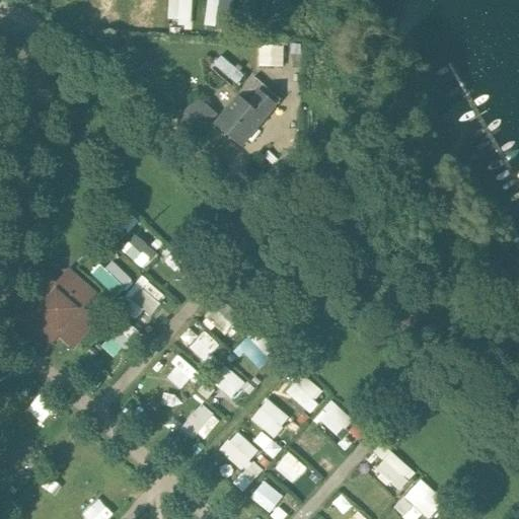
[(88,0),(84,17),(119,28),(123,13),(110,10),(113,0),(88,0)]
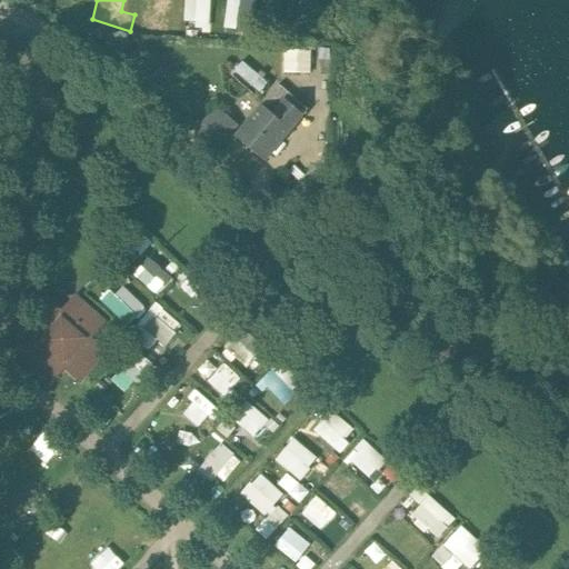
[(209,23),(209,0),(183,0),(183,23),(209,23)]
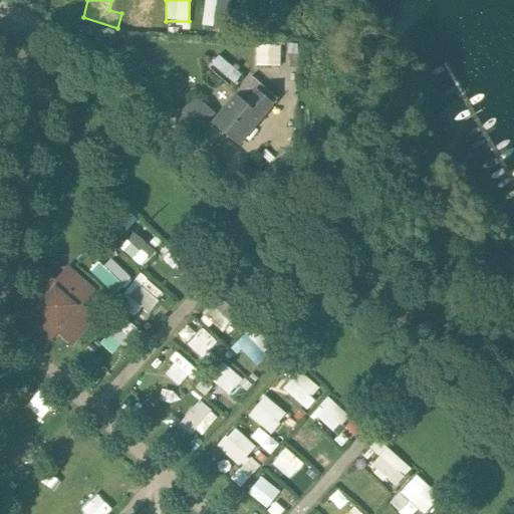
[(213,24),(214,0),(204,0),(202,23),(213,24)]
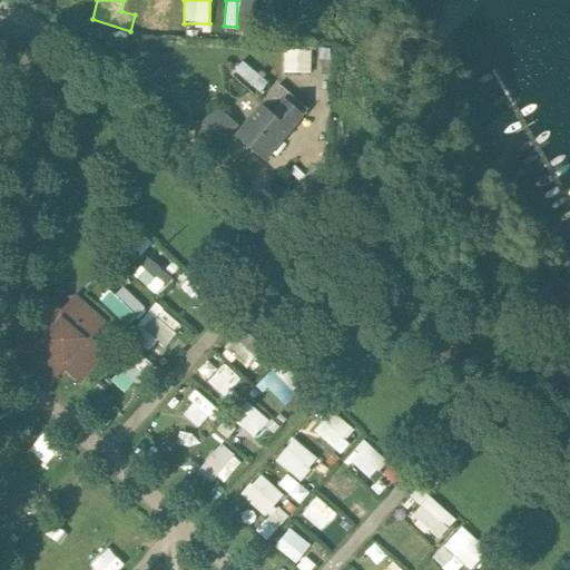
[(284,71),(311,71),(311,45),(284,45),(284,71)]
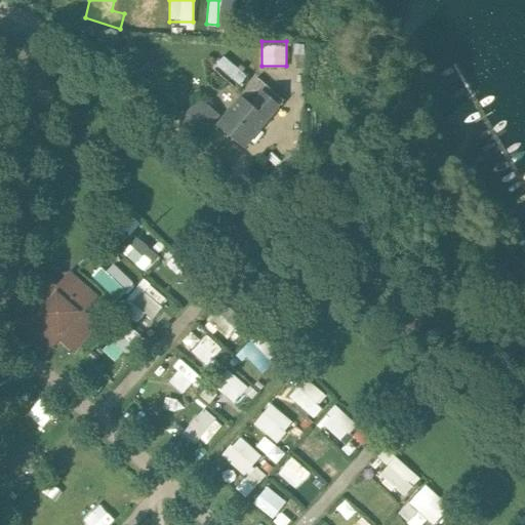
[(216,64),(229,75),(236,67),(224,55),(216,64)]
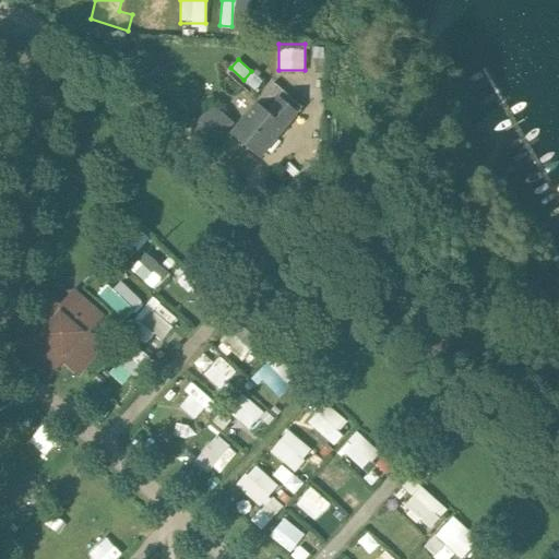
[(277,82),(259,103),(269,110),(286,91),(277,82)]
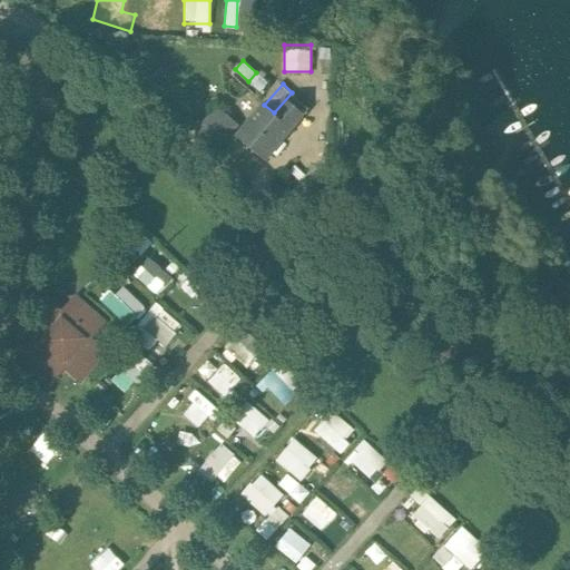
[(274,112),(264,105),(238,135),(267,160),(312,109),(292,92),(274,112)]
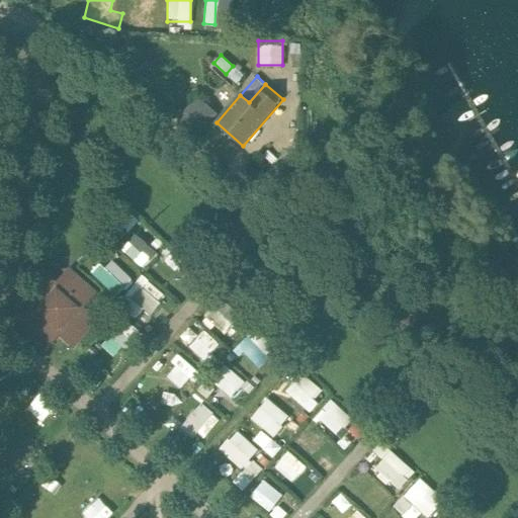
[(196,99),(180,118),(200,136),(217,116),(196,99)]
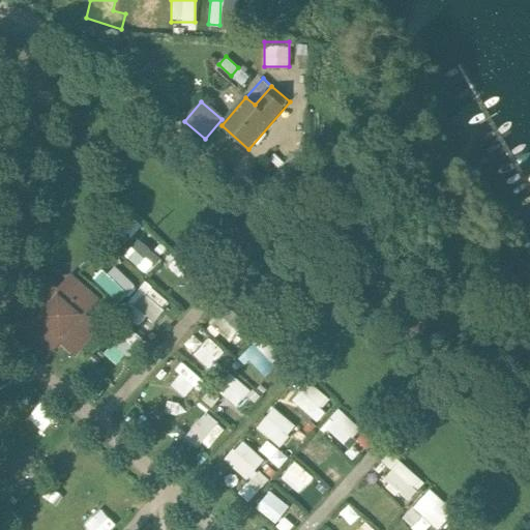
[(123,254),(146,273),(160,257),(138,237),(123,254)]
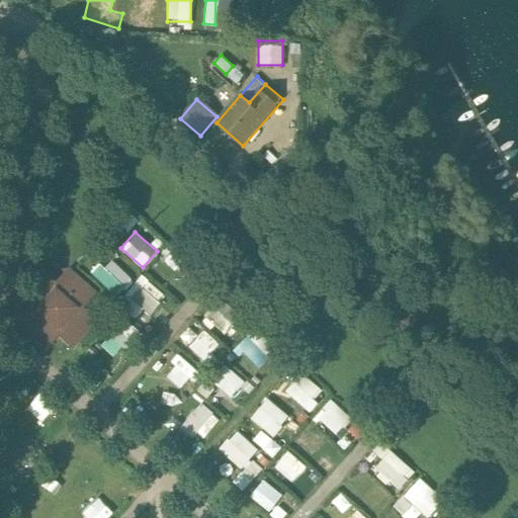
[(161,261),(181,280),(189,272),(169,253),(161,261)]
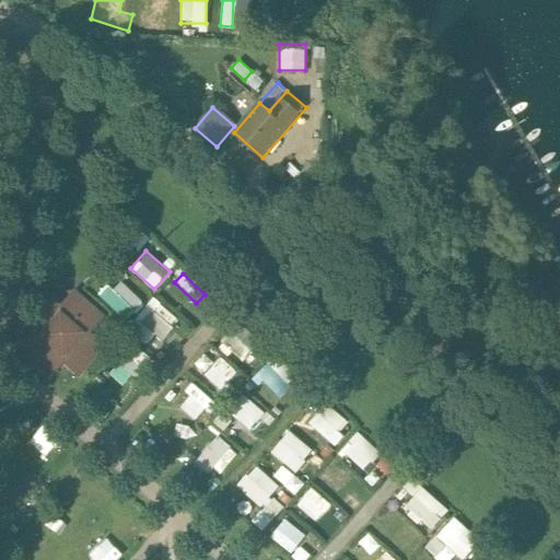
[(119,278),(103,294),(126,319),(143,303),(119,278)]
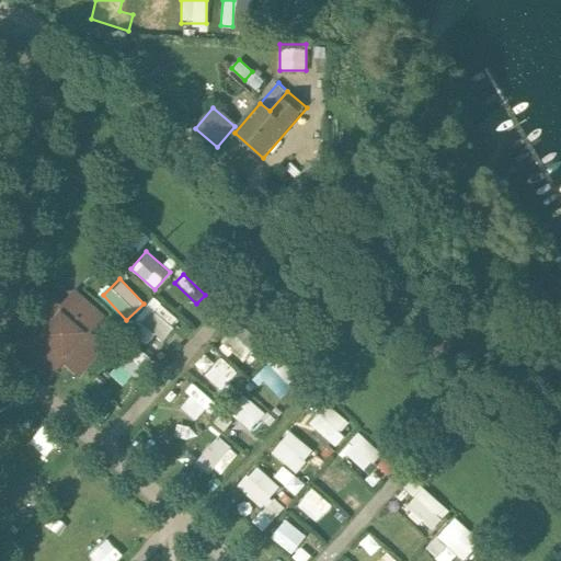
[(159,341),(179,322),(155,297),(135,317),(159,341)]
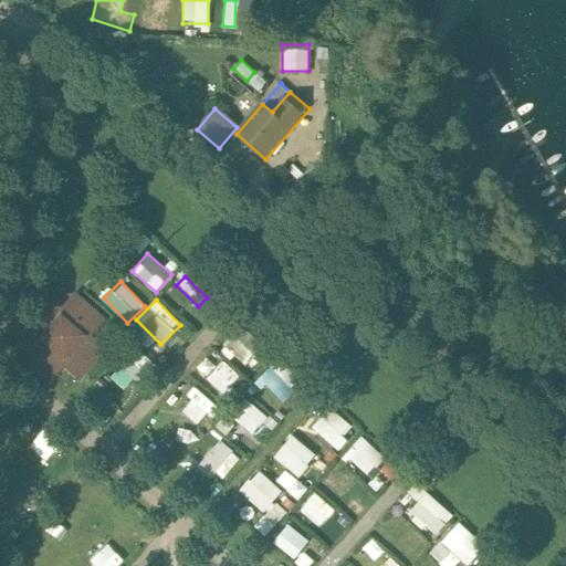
[(74,302),(61,316),(46,303),(25,326),(40,339),(27,355),(50,375),(63,360),(79,374),(98,350),(84,337),(97,322),(74,302)]
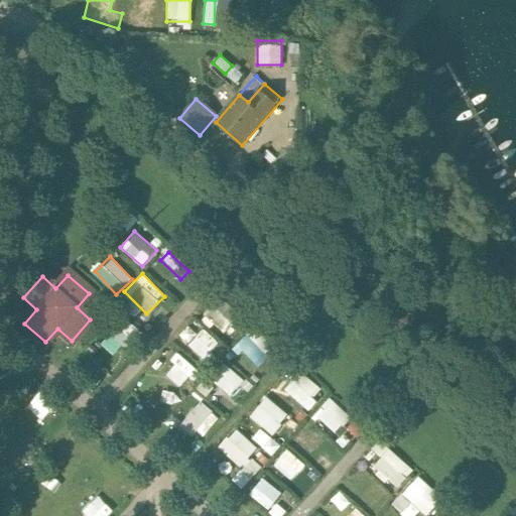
[(220,296),(203,312),(221,332),(238,315),(220,296)]
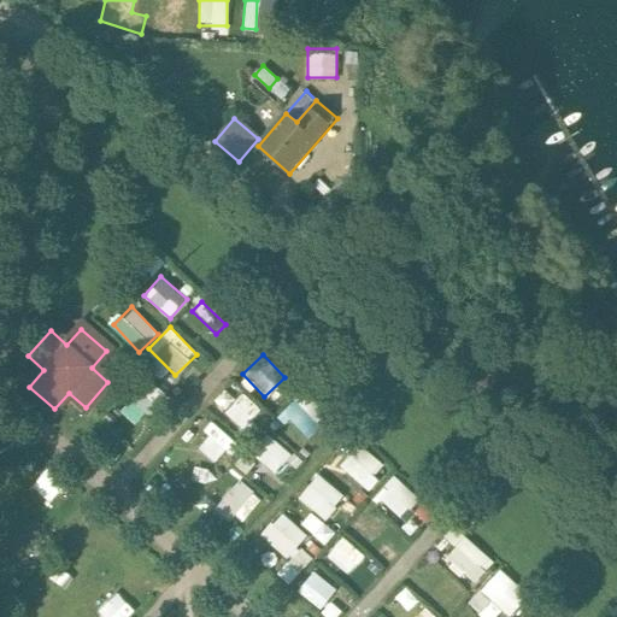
[(153,418),(170,399),(147,378),(130,398),(153,418)]
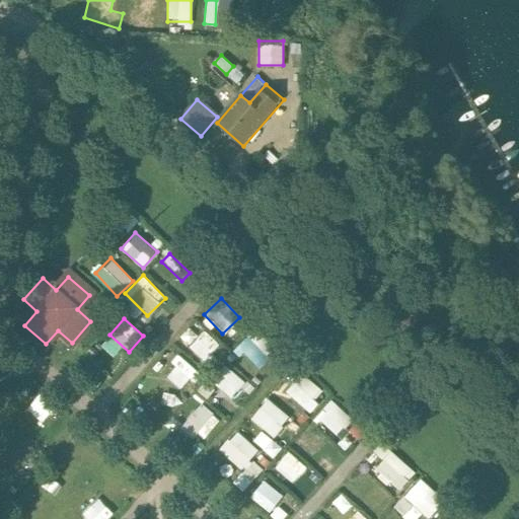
[(203,329),(188,345),(204,361),(219,347),(203,329)]
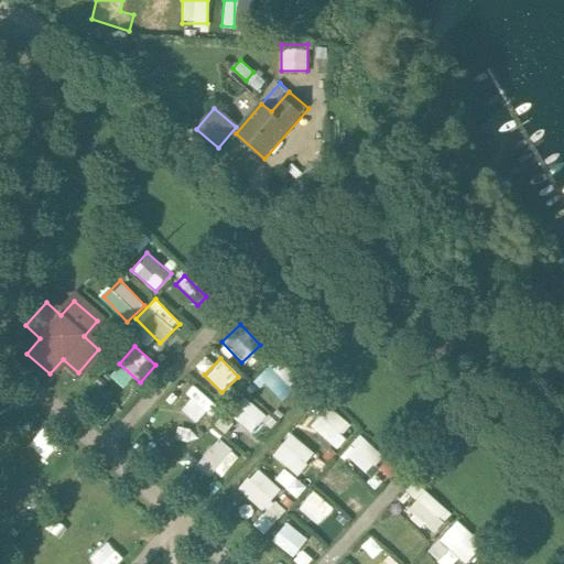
[(257,377),(280,401),(292,388),(269,365),(257,377)]
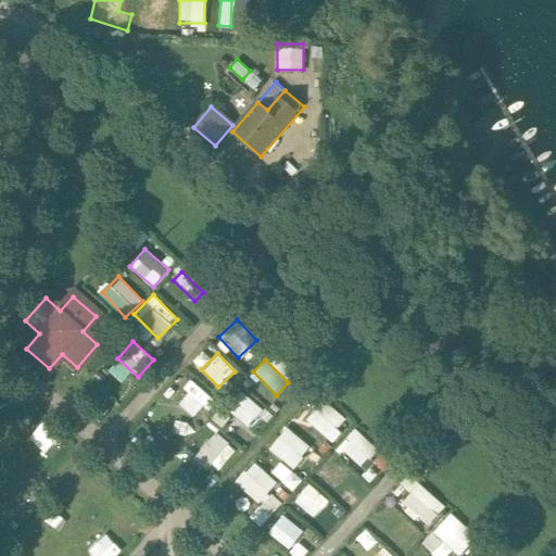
[(199,415),(215,396),(189,374),(180,383),(193,394),(186,404),(199,415)]
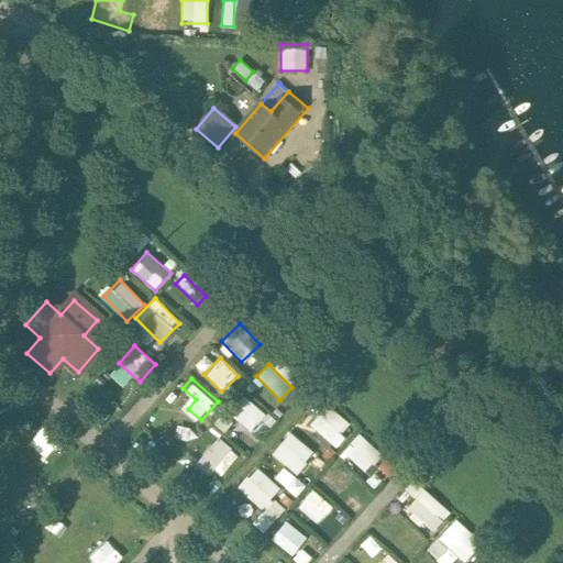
[(230,408),(249,430),(265,417),(245,395),(230,408)]
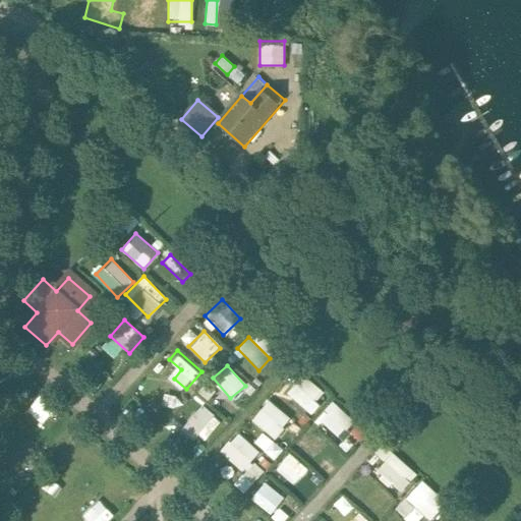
[(304,374),(287,393),(307,411),(325,393),(304,374)]
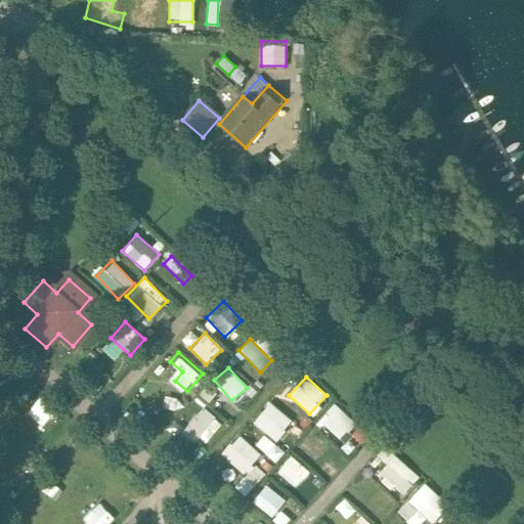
[(164,421),(181,402),(166,387),(147,404),(164,421)]
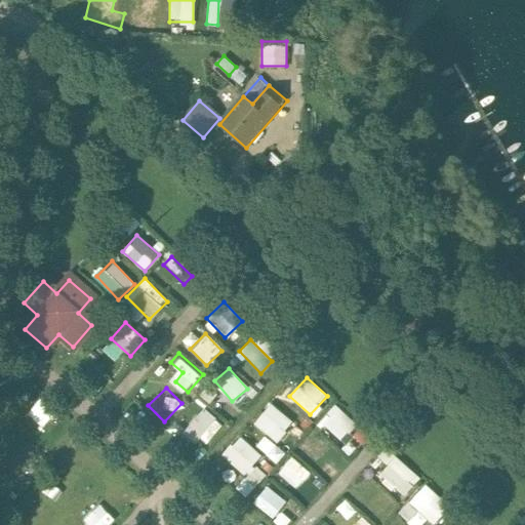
[(28,415),(45,430),(58,412),(41,398),(28,415)]
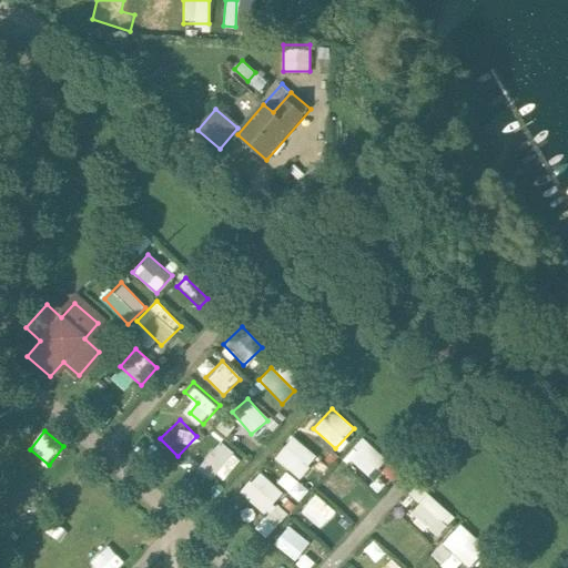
[(293,435),(274,456),(297,477),(316,456),(293,435)]
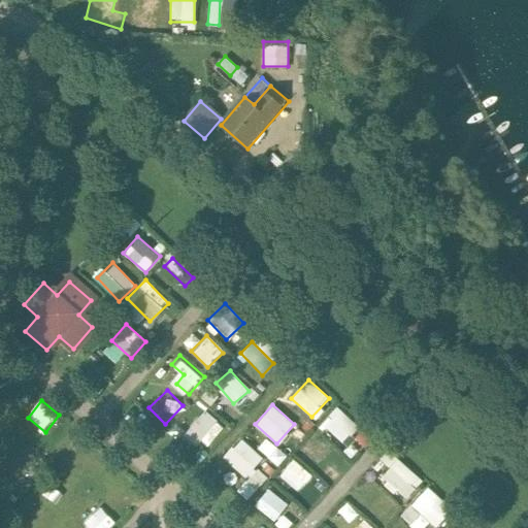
[(323,424),(340,442),(358,426),(339,407),(323,424)]
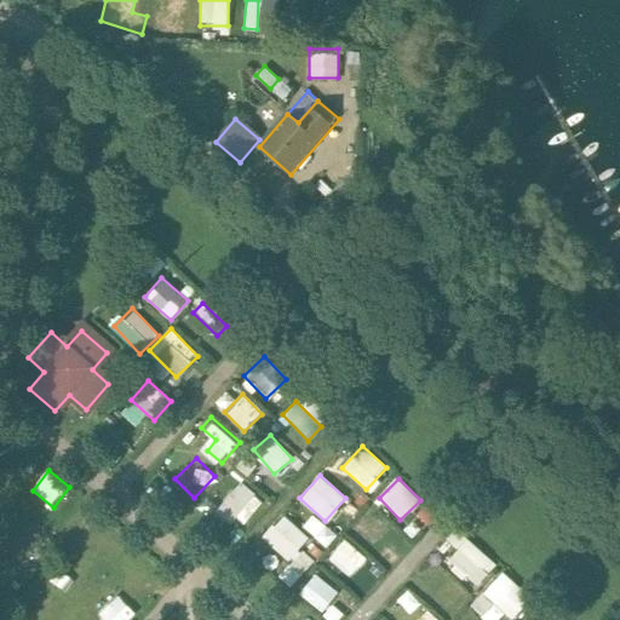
[(242,481),(217,504),(237,526),(262,503),(242,481)]
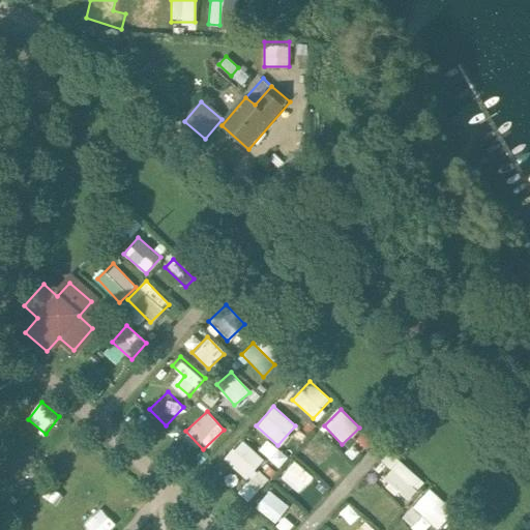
[(256,469),(264,458),(239,439),(224,461),(247,479),(238,492),(249,500),(266,477),(256,469)]
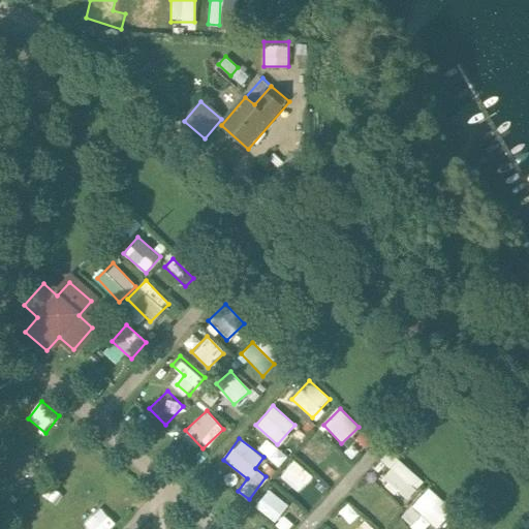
[(268,439),(258,447),(276,466),(285,458),(268,439)]
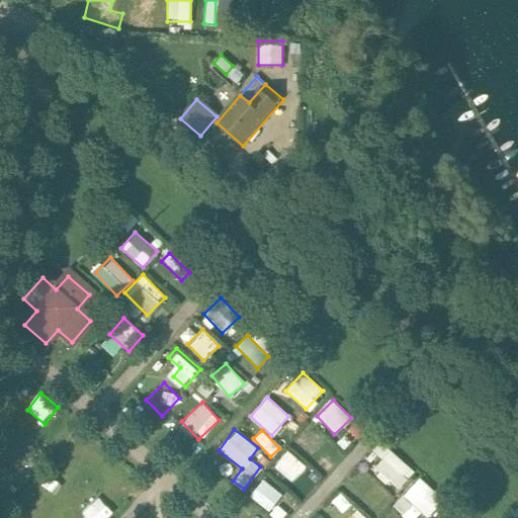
[(272,469),(287,482),(303,462),(287,449),(272,469)]
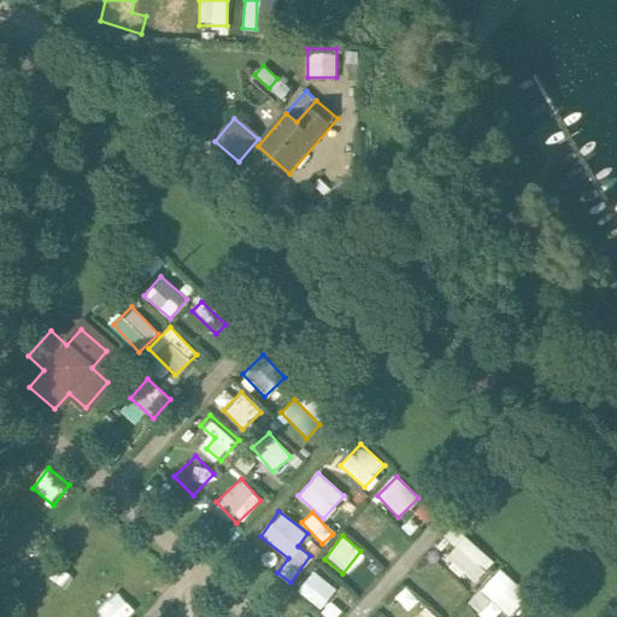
[(501,568),(466,601),(481,616),(493,616),(503,609),(509,615),(528,597),(501,568)]
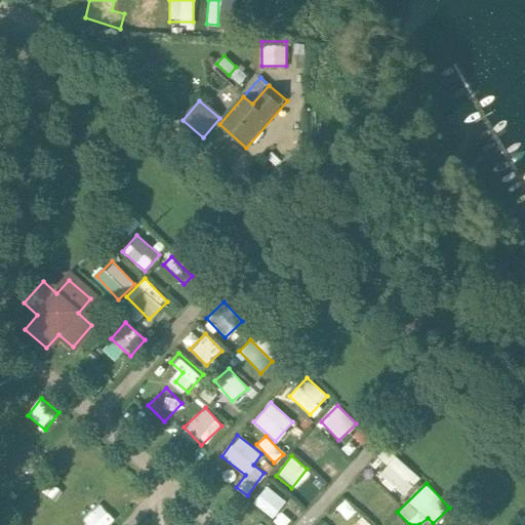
[(272,517),(286,501),(268,485),(254,501),(272,517)]
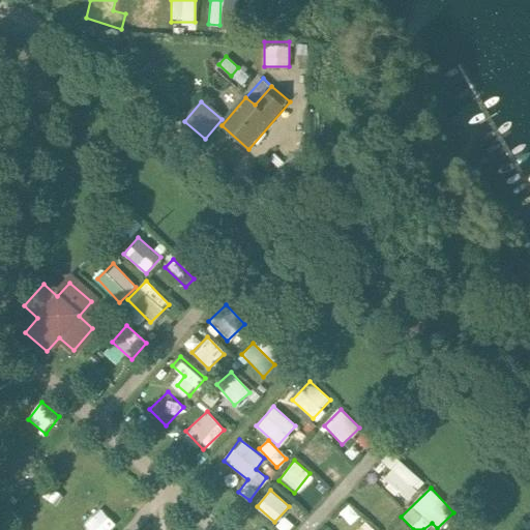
[(379,493),(365,507),(383,523),(396,508),(379,493)]
